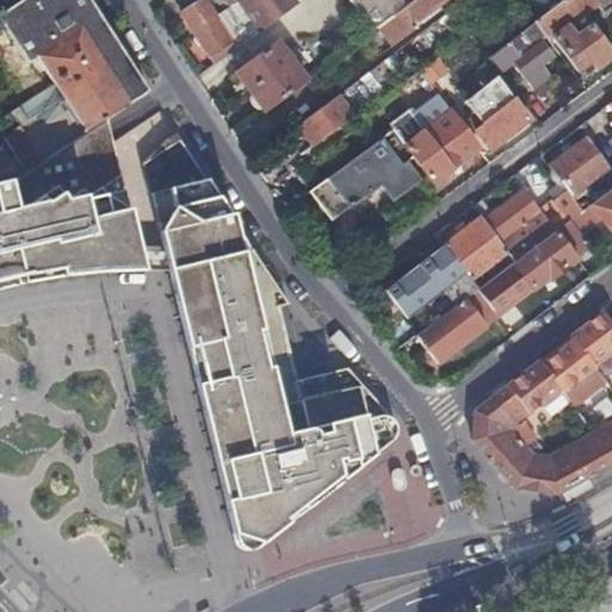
[(29,170),(111,114),(147,90),(87,0),(19,0),(0,12),(0,23),(28,62),(37,56),(65,98),(31,121),(26,123),(24,126),(8,136),(29,170)]
